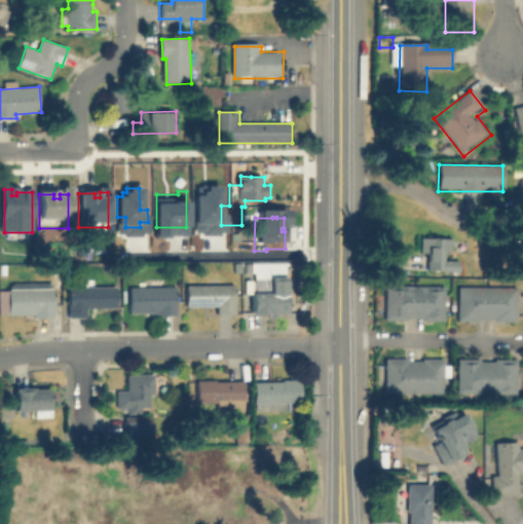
[(453,240),(453,253),(447,253),(447,261),(461,262),(460,271),(412,270),(413,254),(423,255),(423,239),(453,240)]
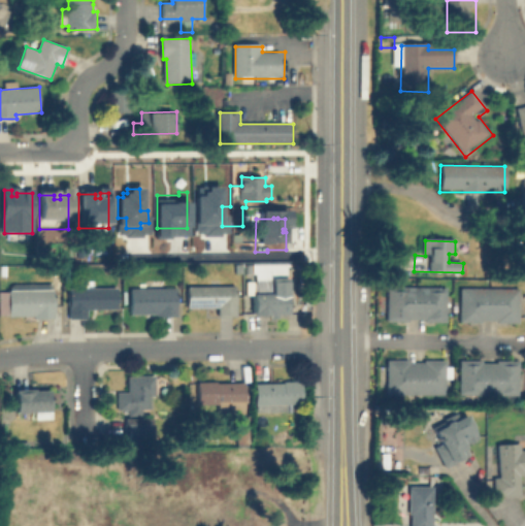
[(291,278),(291,318),(254,317),(255,278),(291,278)]
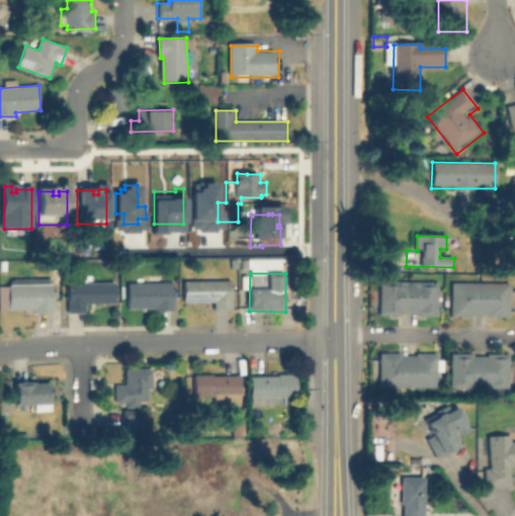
[(233,280),(233,311),(215,311),(215,304),(187,305),(186,281),(233,280)]
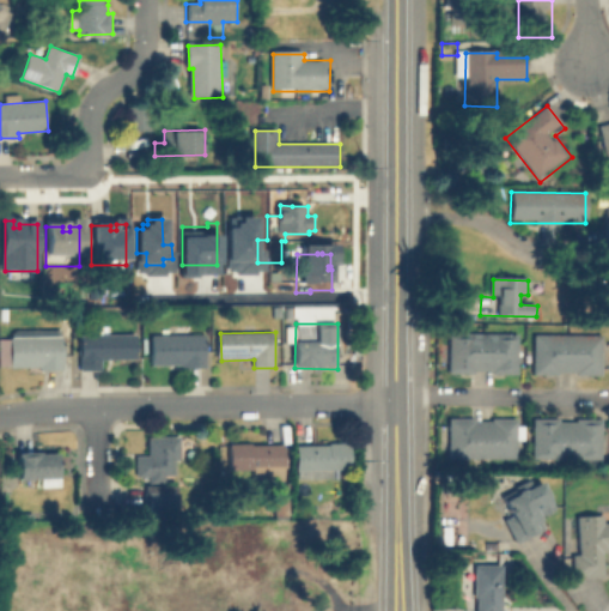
[(138,334),(138,360),(104,361),(104,370),(81,371),(81,358),(84,358),(84,336),(138,334)]
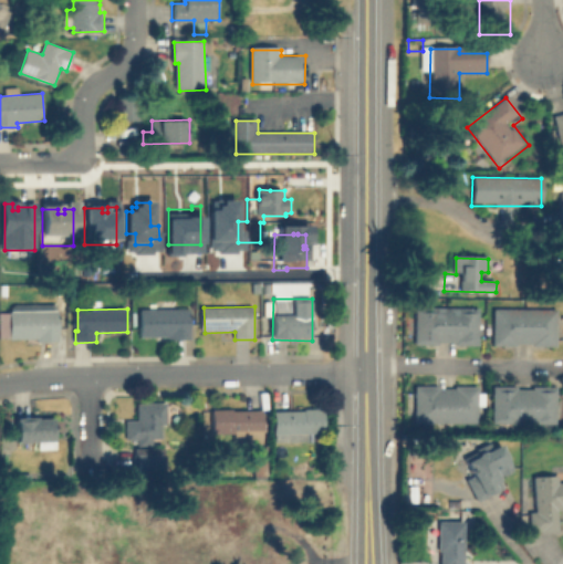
[(191,309),(193,340),(169,341),(169,337),(144,338),(143,310),(191,309)]
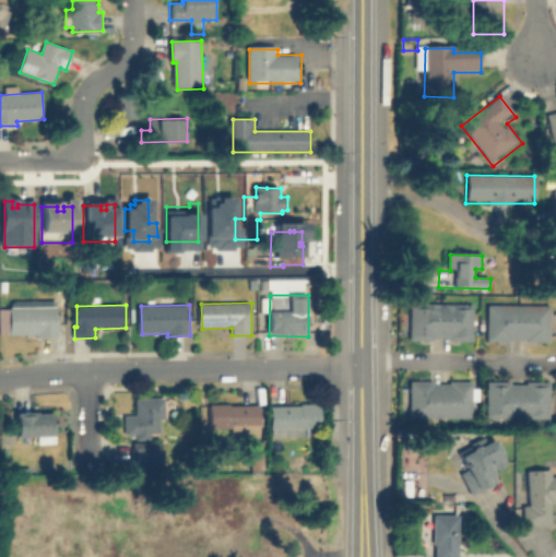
[(474,305),(474,344),(410,343),(410,305),(474,305)]
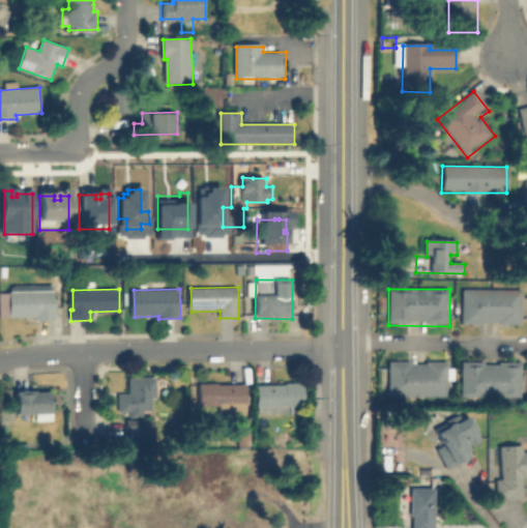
[(524,290),(524,326),(462,326),(462,289),(524,290)]
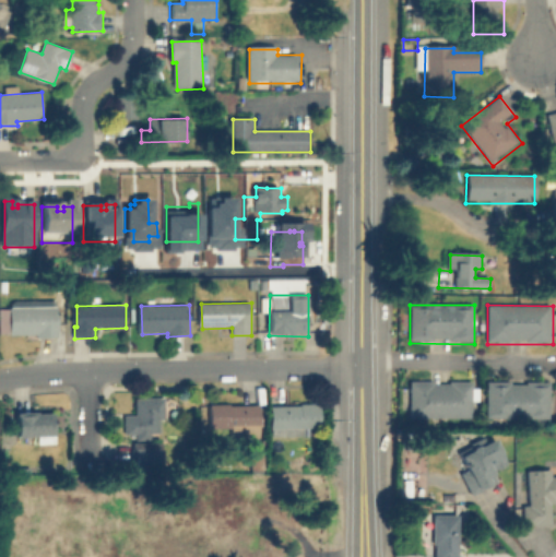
[(60,307),(61,338),(38,338),(38,335),(12,336),(12,308),(60,307)]
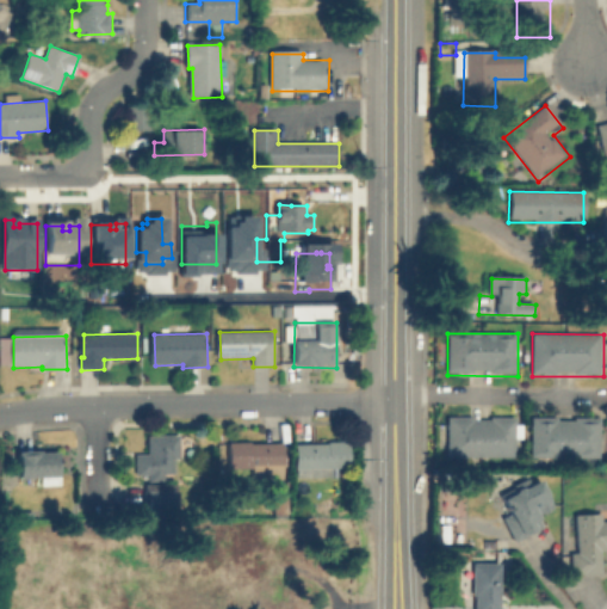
[(519,417),(519,460),(447,460),(447,417),(519,417)]
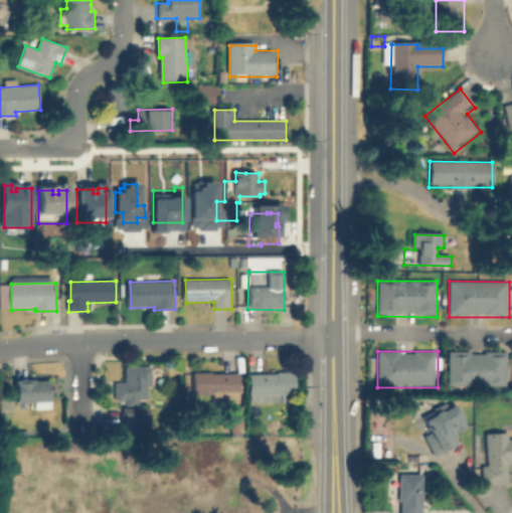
[(510,352),(509,387),(450,387),(450,352),(510,352)]
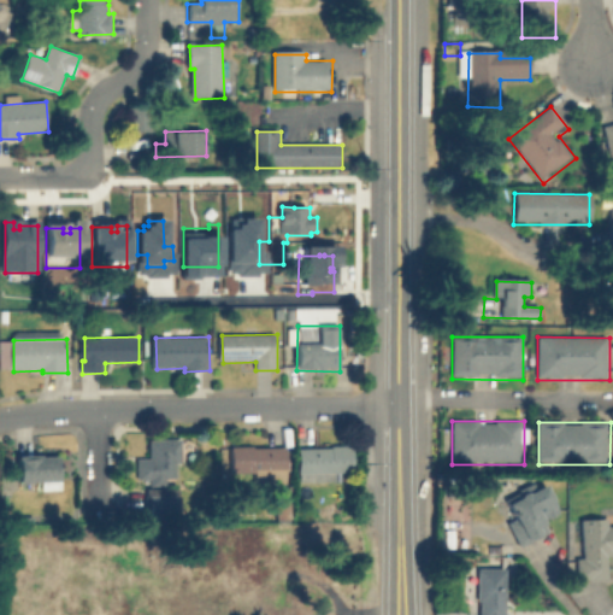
[(178,479),(142,481),(141,460),(152,458),(152,440),(182,439),(183,462),(178,462),(178,479)]
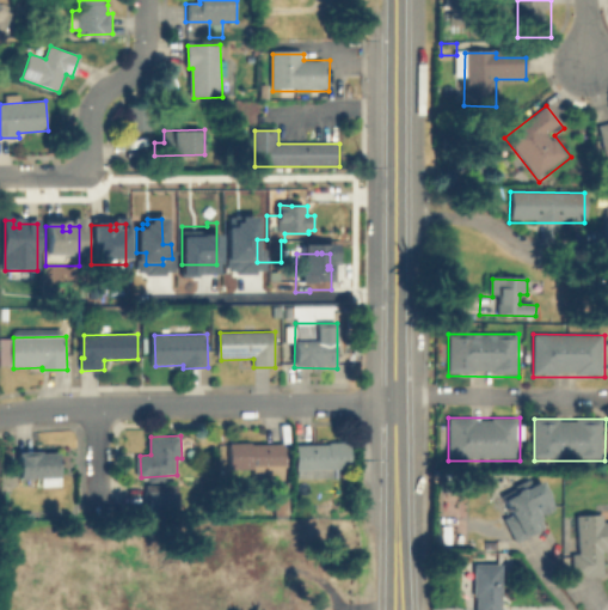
[(253,443),(253,445),(284,444),(286,479),(258,479),(258,470),(234,471),(233,444),(253,443)]
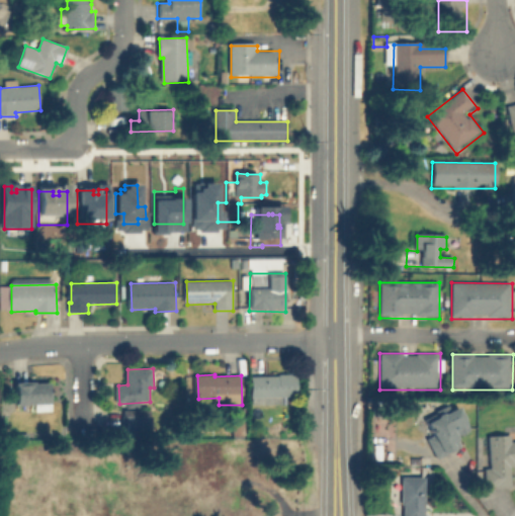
[(283,405),(254,406),(253,377),(279,376),(279,374),(297,374),(298,397),(283,398),(283,405)]
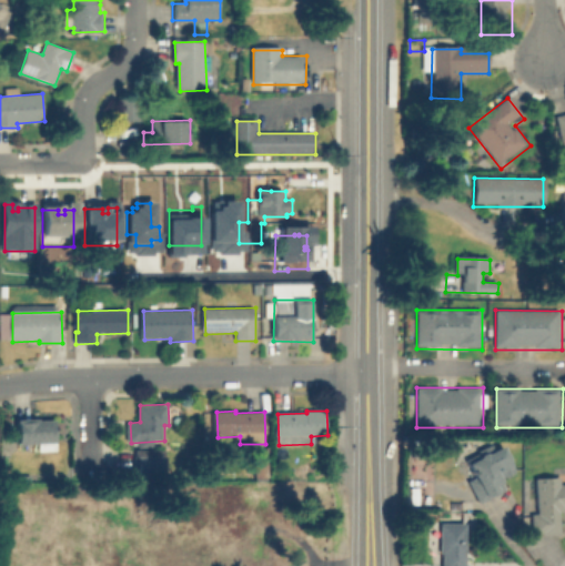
[(38,418),(39,422),(56,421),(58,452),(39,453),(39,444),(19,445),(18,421),(38,418)]
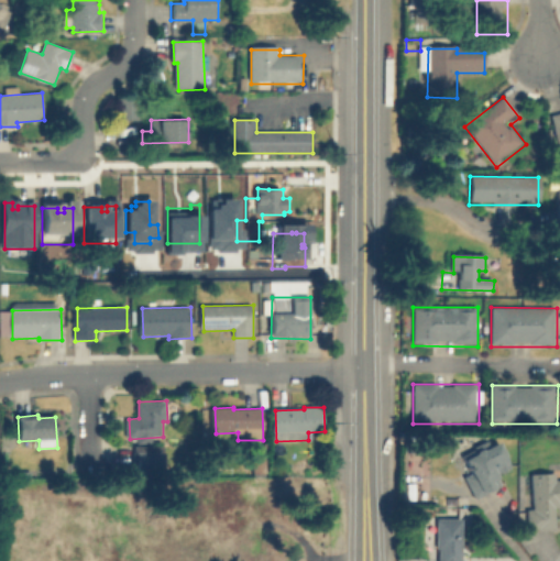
[(487,440),(492,446),(498,441),(517,469),(498,482),(505,492),(483,506),(465,480),(472,475),(461,458),(487,440)]
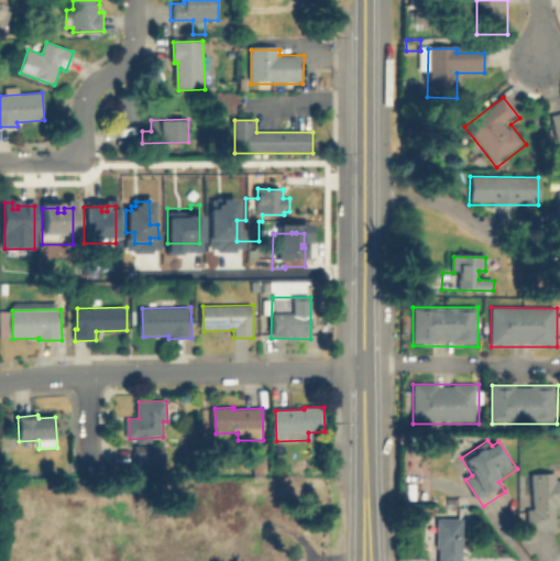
[(165,446),(165,454),(166,454),(165,476),(135,475),(135,453),(138,453),(138,446),(165,446)]
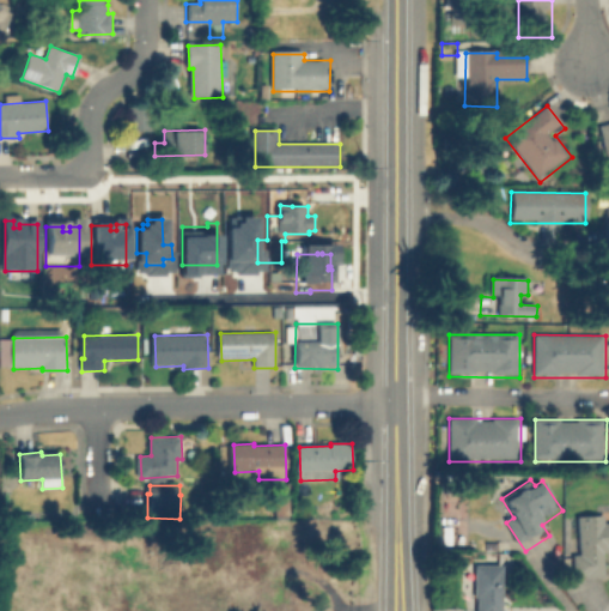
[(273,498),(274,521),(287,520),(287,498),(273,498)]
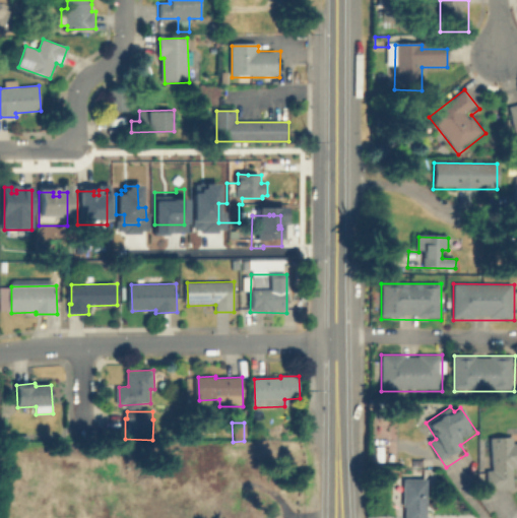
[(516,467),(513,467),(513,490),(486,490),(486,470),(491,470),(491,438),(513,438),(513,442),(516,442),(516,467)]
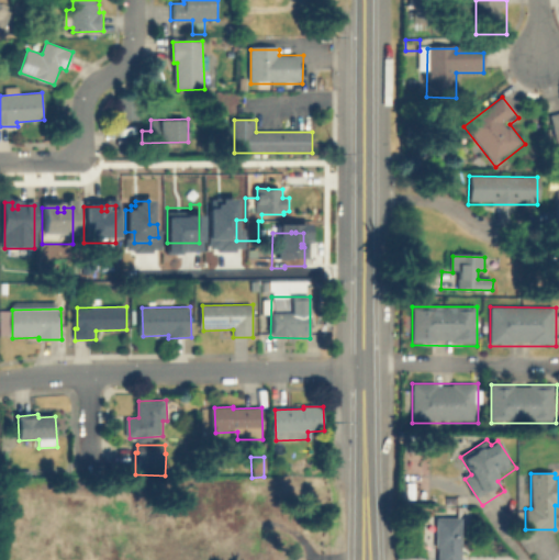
[(464,519),(462,559),(439,559),(440,549),(438,549),(438,518),(464,519)]
